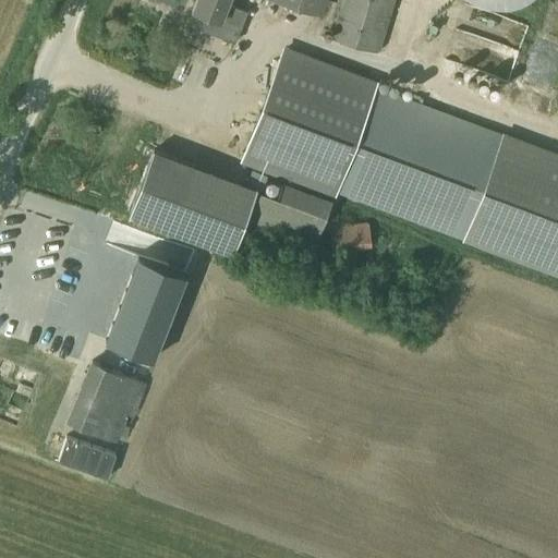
[(247,10),(228,2),(228,0),(196,0),(194,8),(221,19),(222,17),(242,25),(247,10)]
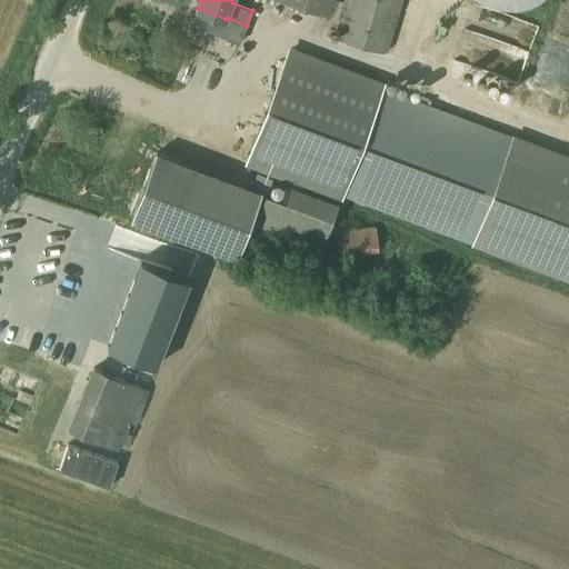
[(285,0),(391,31),(400,0),(285,0)]
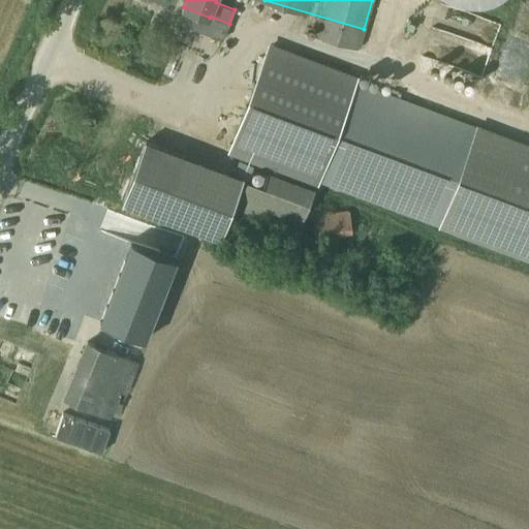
[(443,0),(449,3),(456,6),(462,8),(468,9),(475,9),(481,8),(489,7),(495,5),(501,2),(503,0),(443,0)]
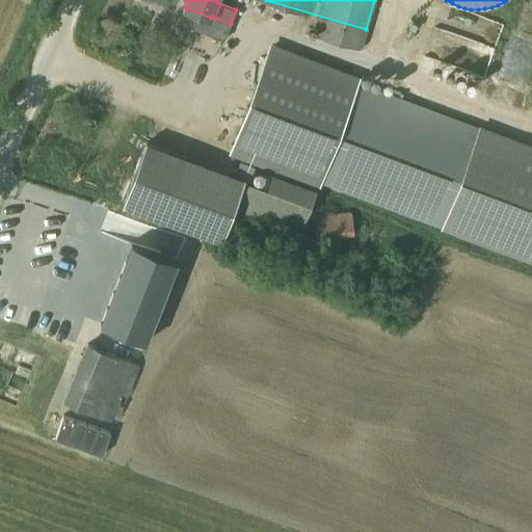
[(321,182),(358,82),(358,80),(271,47),(232,151),(320,184),(321,182)]
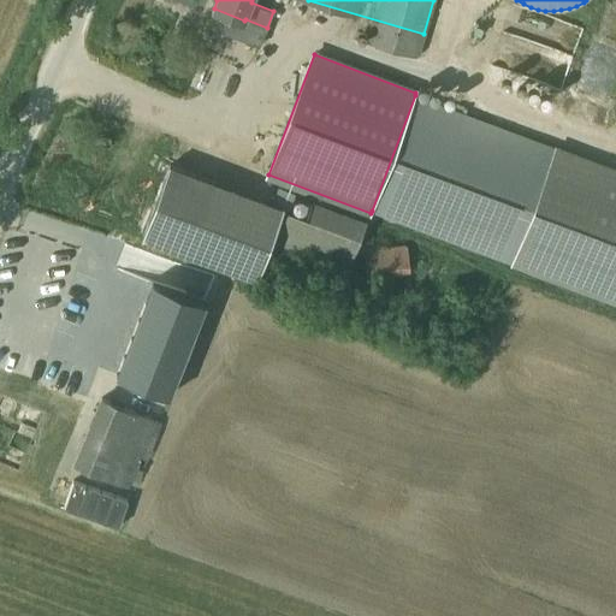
[(421,100),(378,217),(539,277),(615,306),(615,172),(584,161),(421,100)]
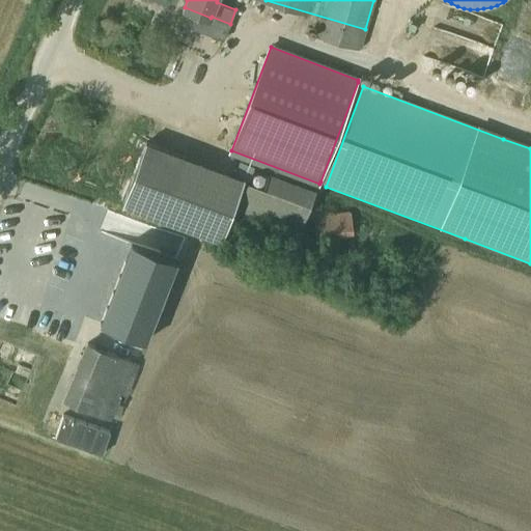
[(186,157),(146,142),(123,204),(163,219),(186,157)]
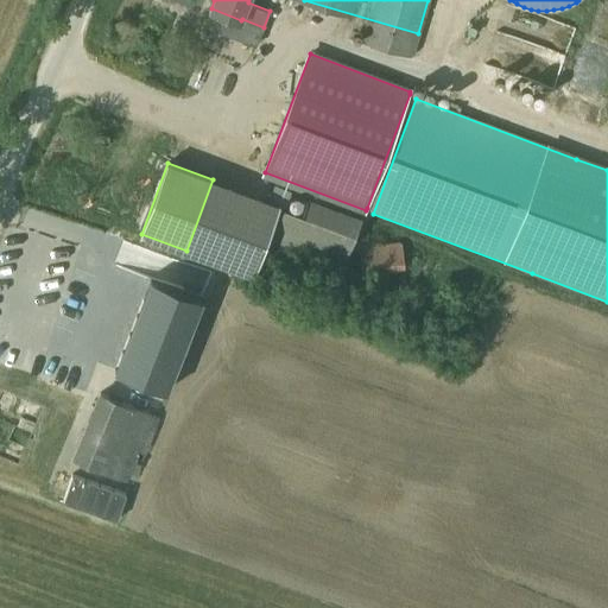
[(284,196),(267,235),(335,265),(353,226),(284,196)]
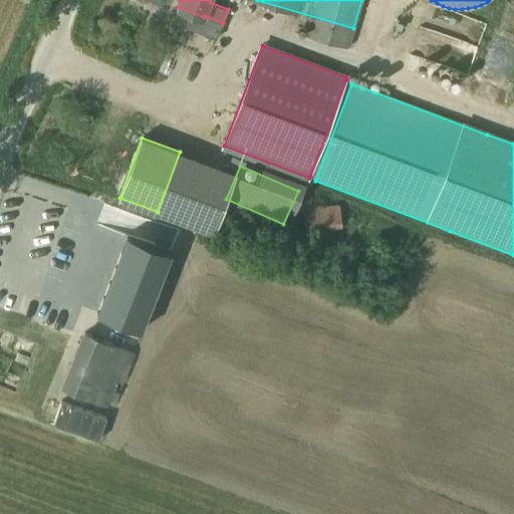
[(342,228),(339,204),(303,208),(306,231),(342,228)]
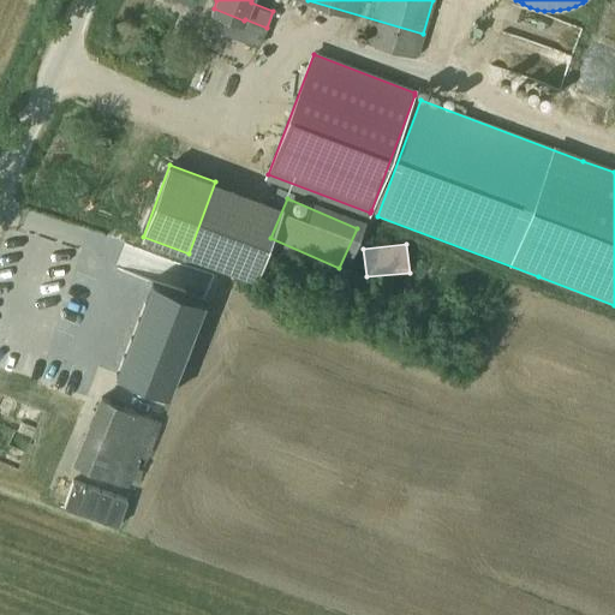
[(155,278),(118,371),(172,392),(209,298),(155,278)]
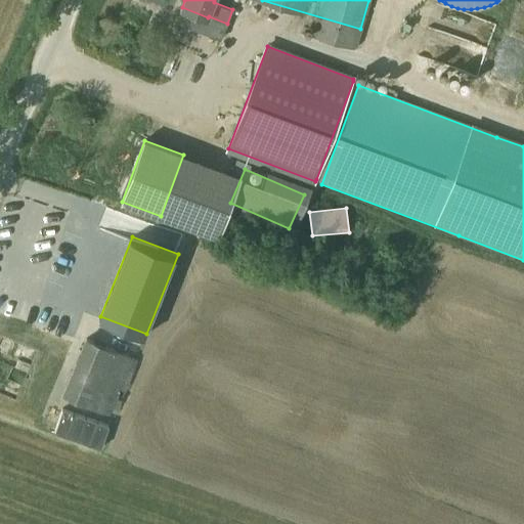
[(134,356),(87,338),(63,394),(112,413),(134,356)]
